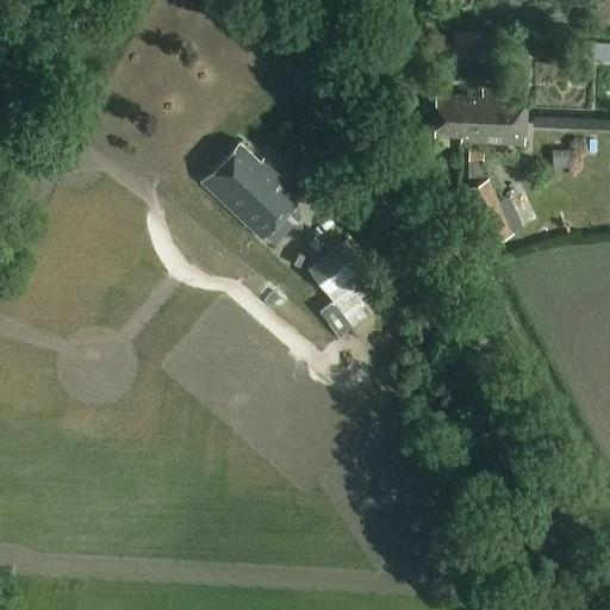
[(609,41),(577,38),(576,56),(609,58),(609,41)]
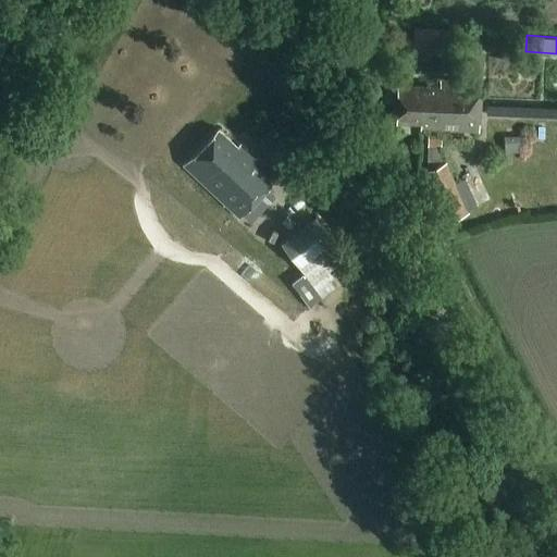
[(454,58),(454,44),(404,41),(403,56),(454,58)]
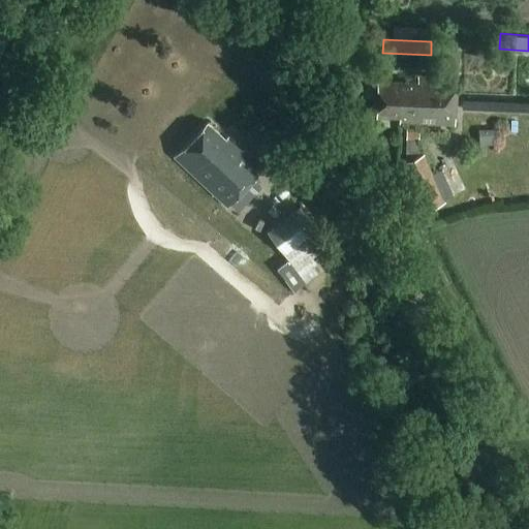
[(456,125),(458,79),(417,76),(417,82),(378,81),(377,116),(398,117),(398,122),(456,125)]
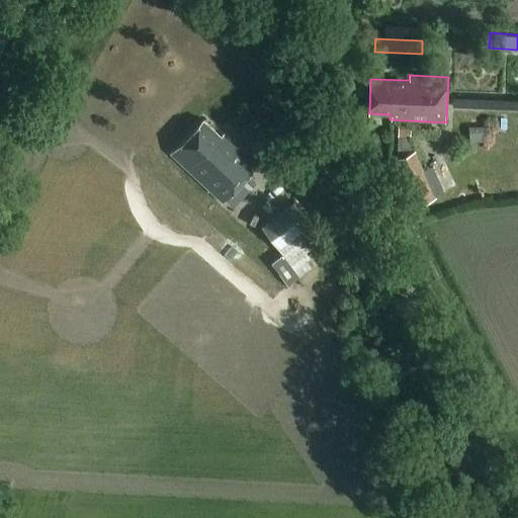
[(224,202),(248,175),(260,163),(227,133),(223,137),(205,120),(173,156),(224,202)]
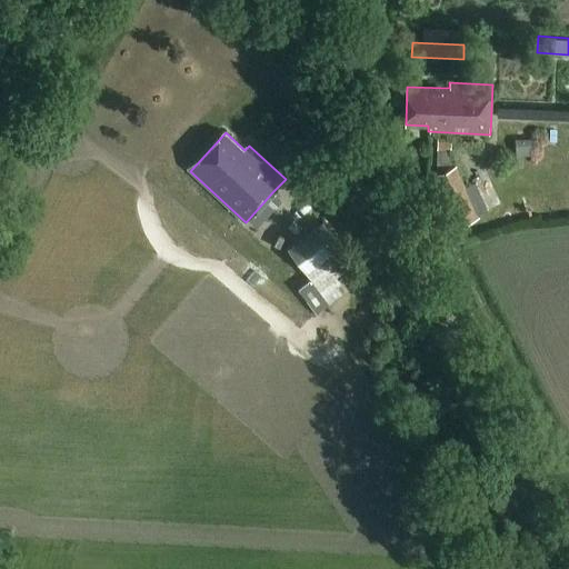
[(437,150),(451,150),(451,139),(438,139),(437,150)]
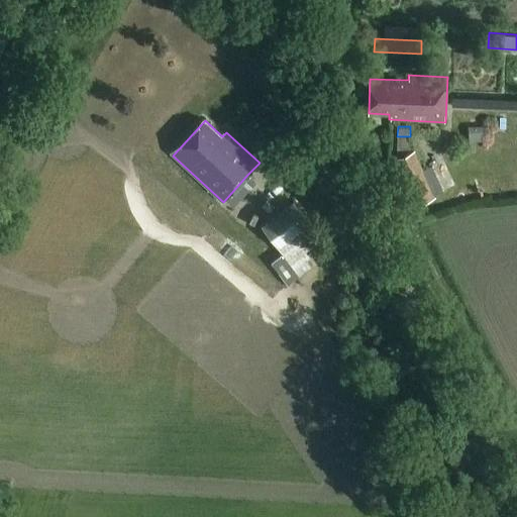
[(469,128),(470,143),(484,142),(483,128),(469,128)]
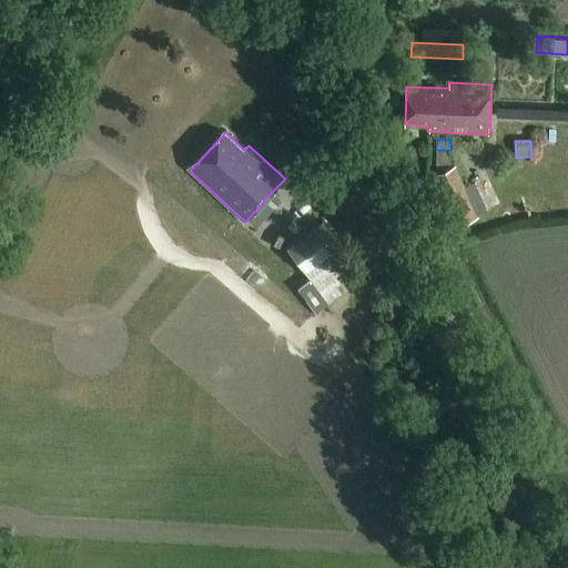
[(456,226),(478,217),(455,165),(434,175),(456,226)]
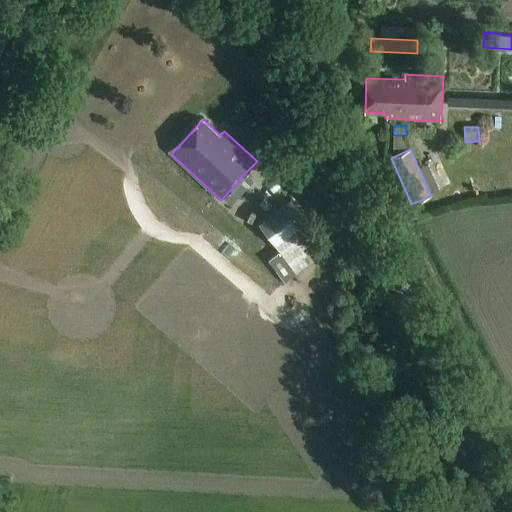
[(282,255),(271,264),(285,283),(313,262),(310,258),(325,246),(291,200),(259,224),(282,255)]
